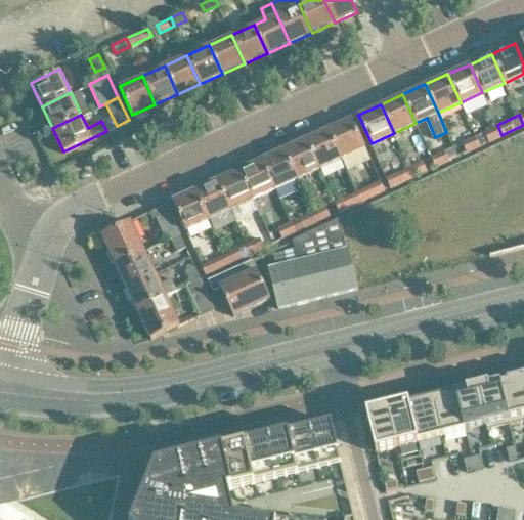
[(365,147),(352,118),(328,128),(342,159),(365,147)]
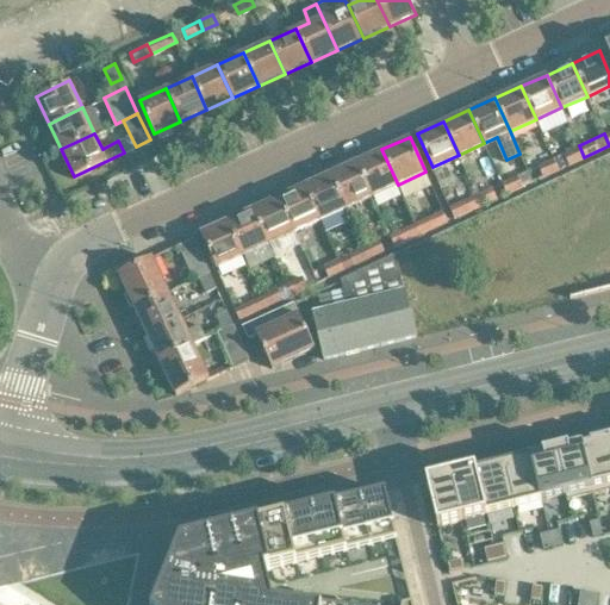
[(559,168),(584,157),(579,145),(553,157),(559,168)]
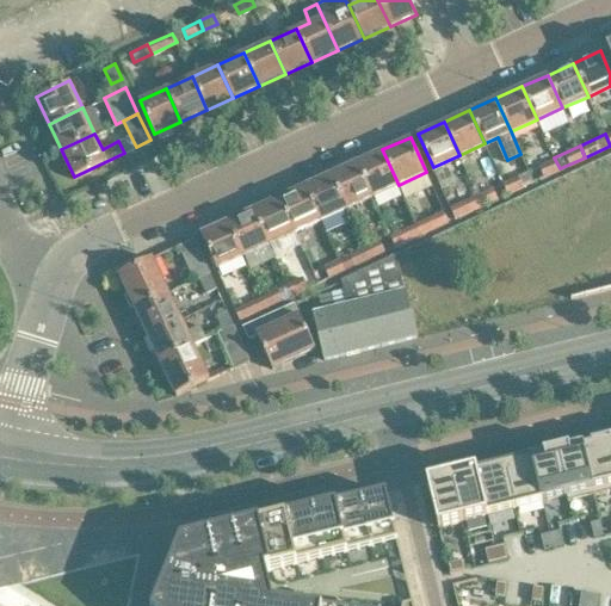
[(399,185),(382,149),(357,161),(372,197),(399,185)]
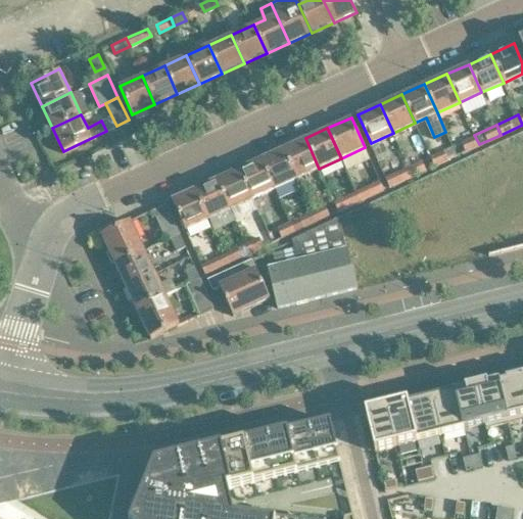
[(479,144),(474,135),(473,136),(469,128),(460,132),(464,140),(462,141),(466,150),(479,144)]
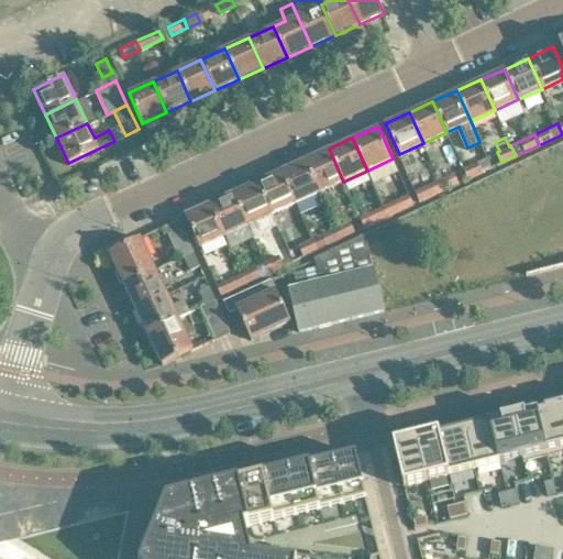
[(343,182),(329,149),(305,160),(320,192),(343,182)]
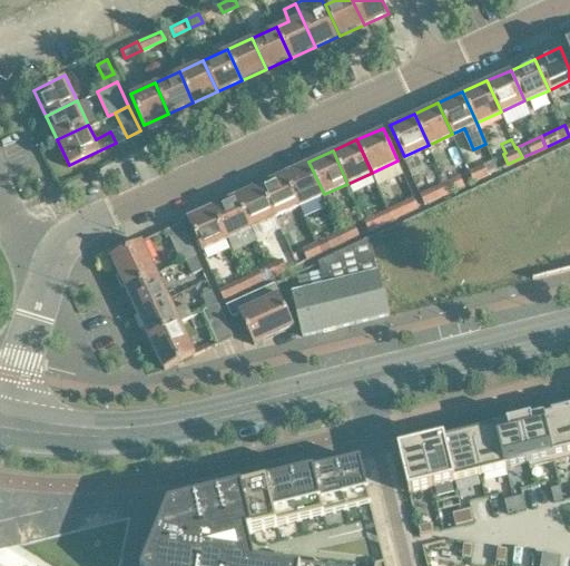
[(324,194),(308,162),(284,173),(300,205),(324,194)]
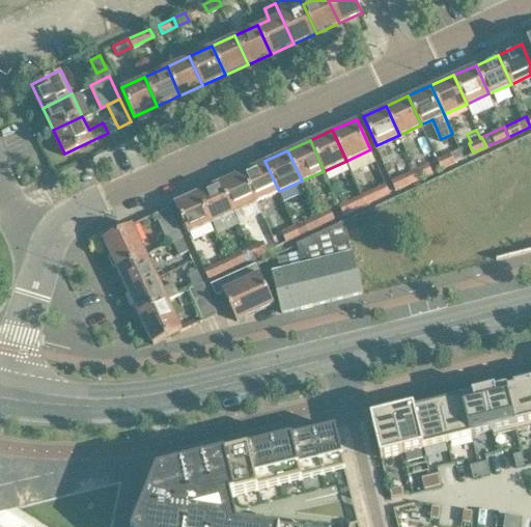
[(438,158),(441,167),(455,162),(451,151),(438,158)]
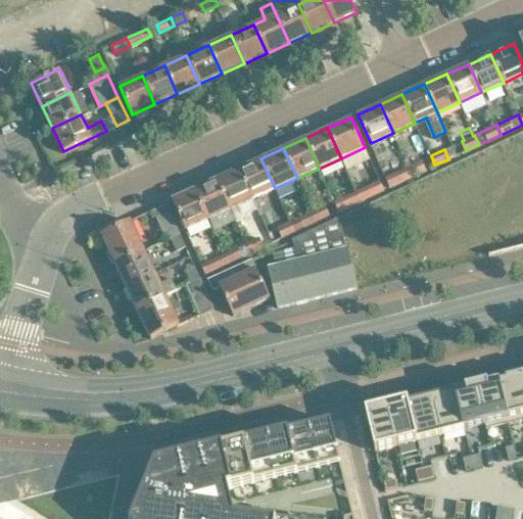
[(275,188),(260,158),(239,169),(253,198),(275,188)]
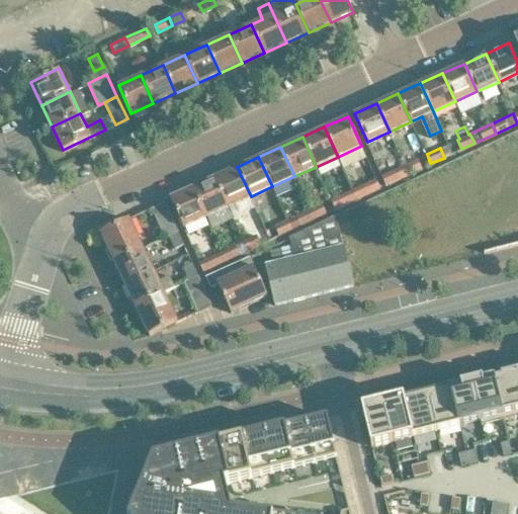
[(418,158),(404,164),(409,174),(422,167),(418,158)]
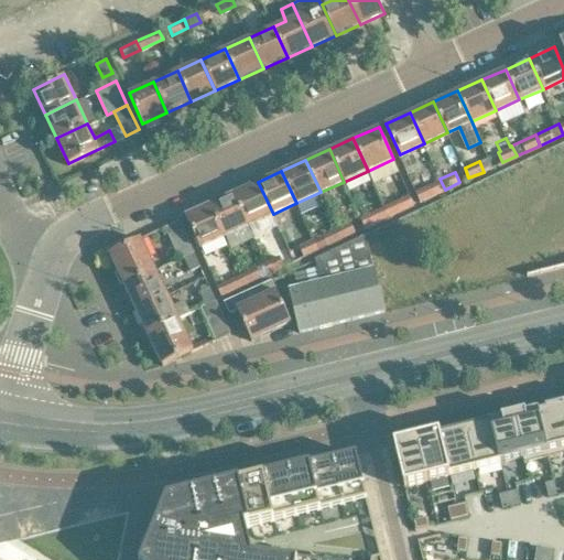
[(445,190),(440,179),(415,190),(421,201),(445,190)]
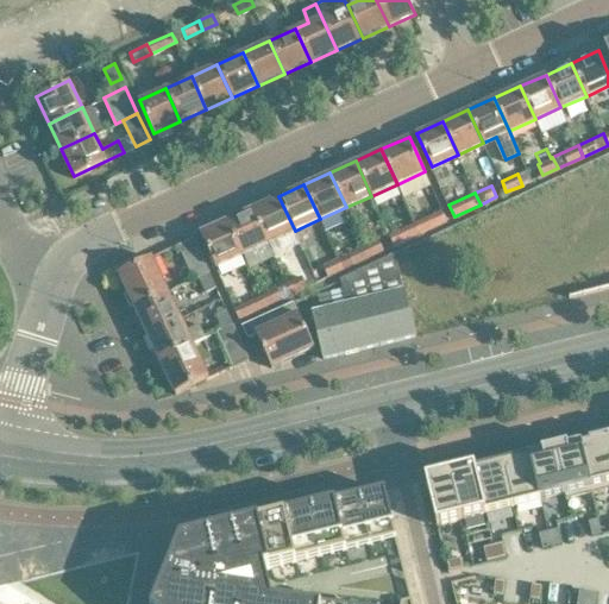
[(295,231),(278,196),(253,208),(269,243),(295,231)]
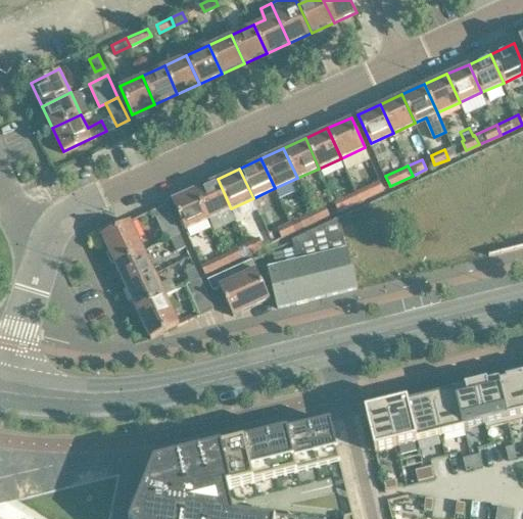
[(231,208),(218,179),(195,189),(208,219),(231,208)]
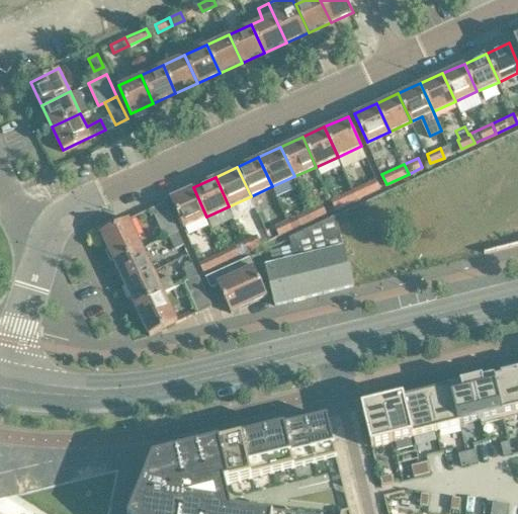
[(380,187),(376,177),(353,187),(358,197),(380,187)]
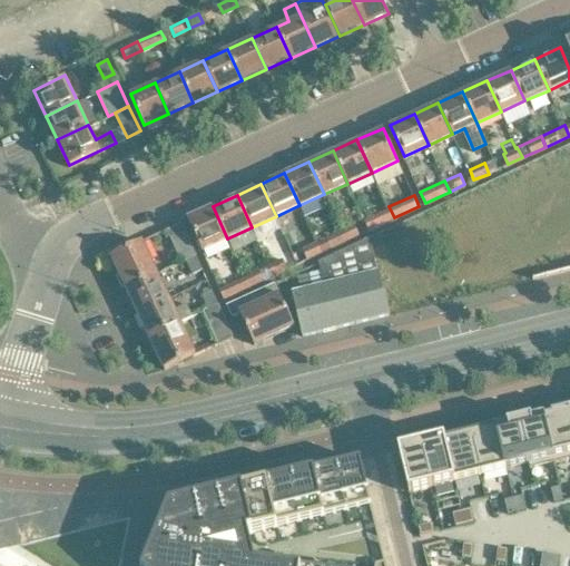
[(227,238),(213,206),(187,217),(203,250),(227,238)]
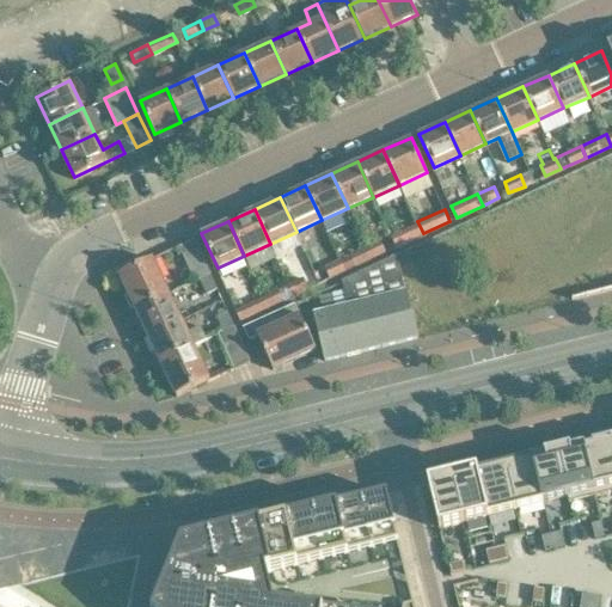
[(391,234),(396,245),(396,246),(412,238),(407,227),(391,234)]
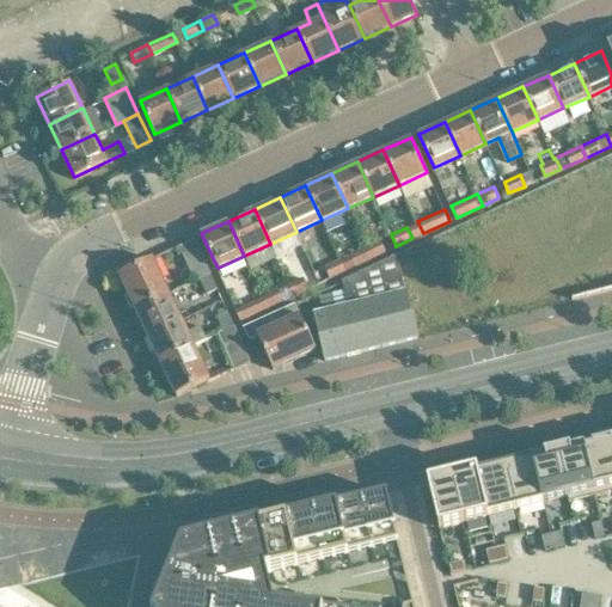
[(212,273),(195,237),(179,244),(195,280),(201,277),(212,273)]
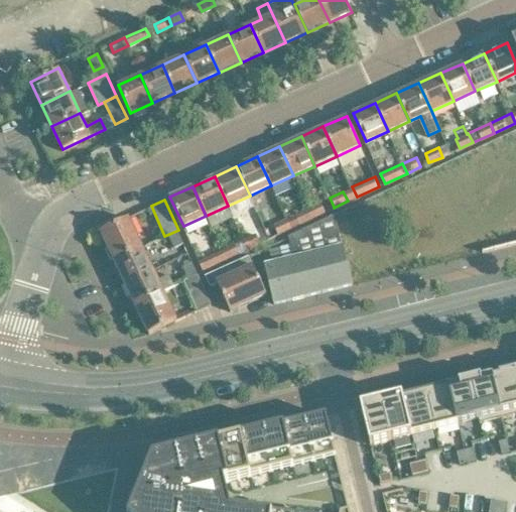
[(320,202),(307,208),(312,218),(326,212),(320,202)]
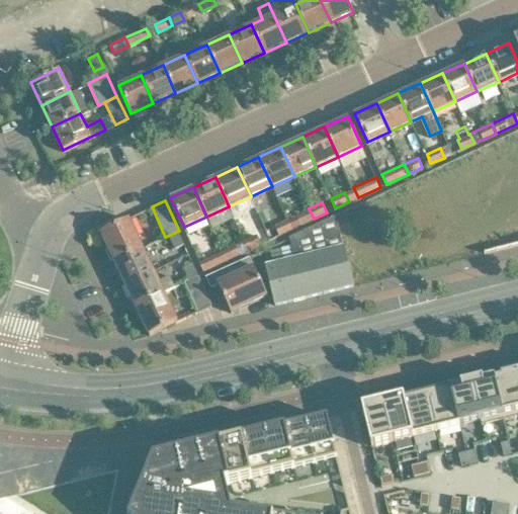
[(314,219),(309,208),(296,215),(300,225),(314,219)]
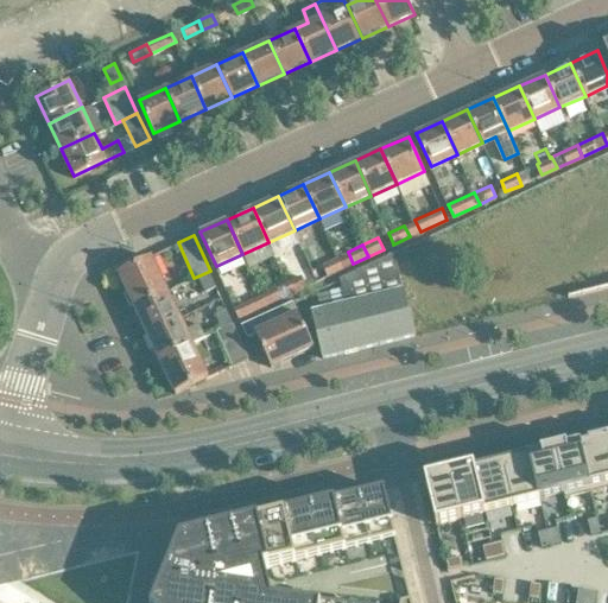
[(346,300),(311,309),(320,342),(323,356),(416,332),(394,251),(340,278),(346,300)]
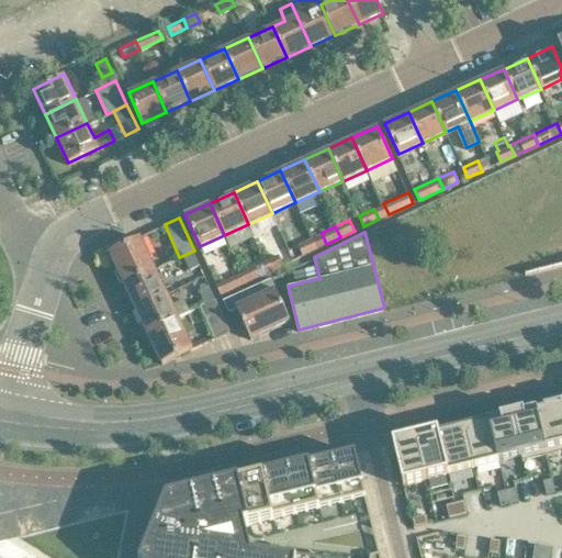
[(155,268),(139,236),(110,250),(119,269),(114,270),(120,282),(124,280),(125,282),(155,268)]
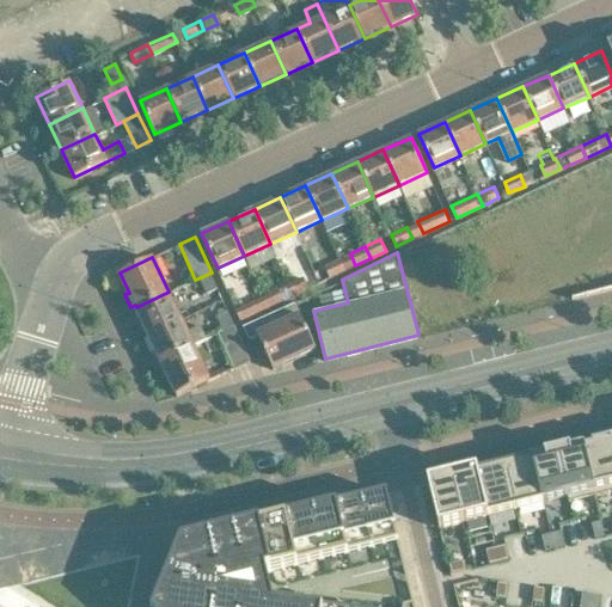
[(325,265),(330,276),(330,277),(346,270),(340,258),(325,265)]
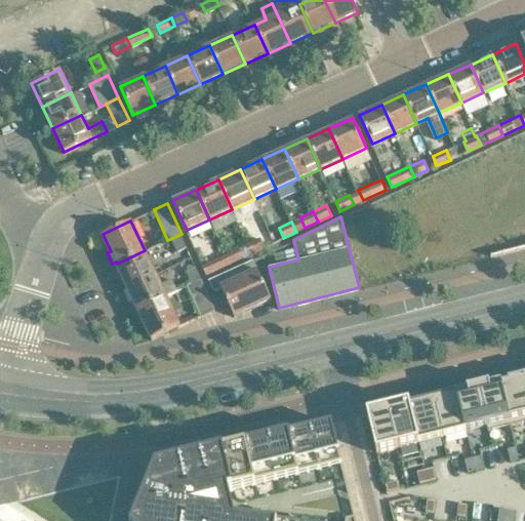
[(377,222),(345,230),(349,249),(381,241),(377,222)]
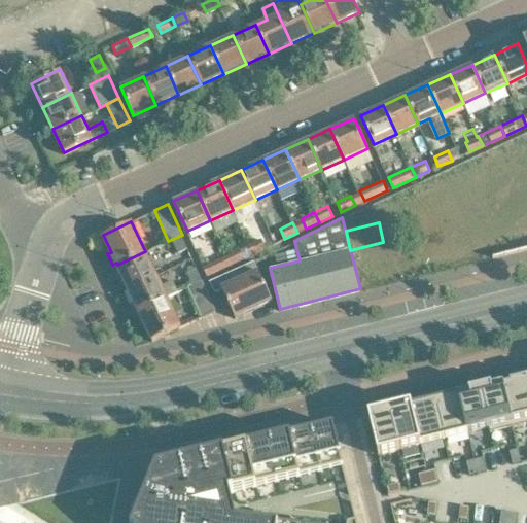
[(188,247),(182,235),(173,239),(178,252),(188,247)]
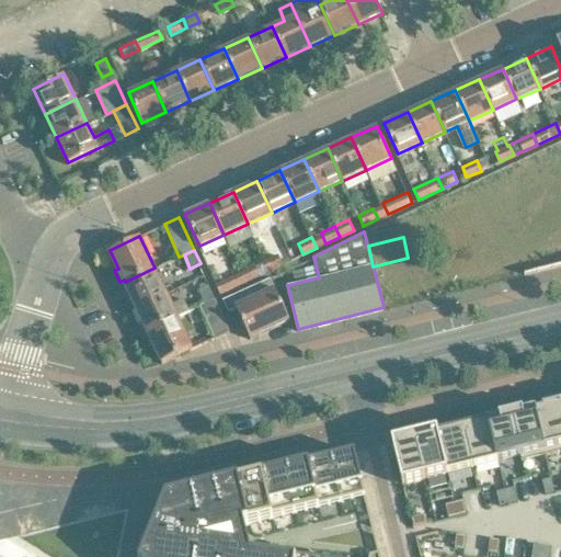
[(264,259),(268,270),(283,263),(278,252),(264,259)]
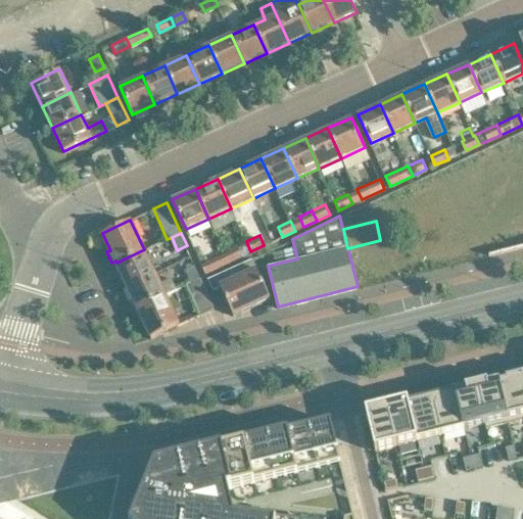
[(380,240),(347,248),(352,268),(385,260),(380,240)]
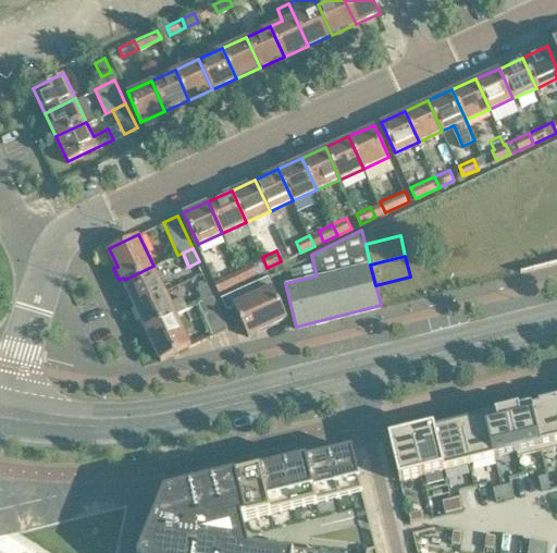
[(252,262),(238,269),(244,279),(258,272),(252,262)]
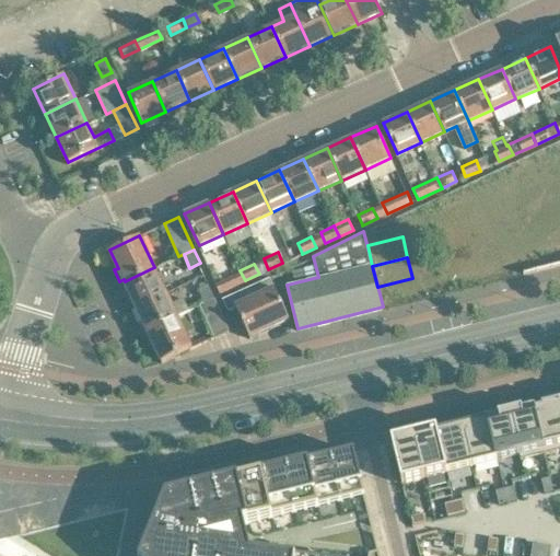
[(166,291),(154,267),(125,281),(136,305),(166,291)]
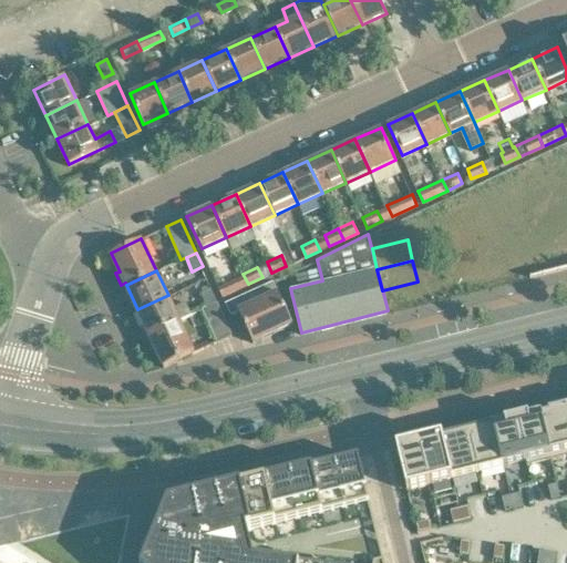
[(248,284),(243,274),(218,286),(223,296),(248,284)]
